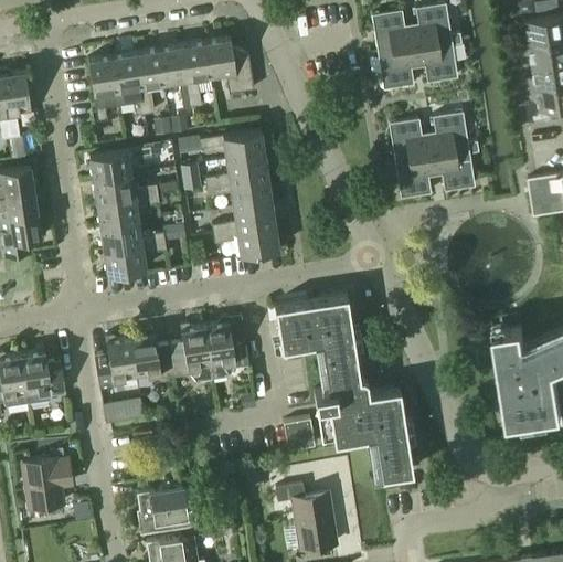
[(534,0),(520,3),(521,16),(522,17),(537,14),(534,0)]
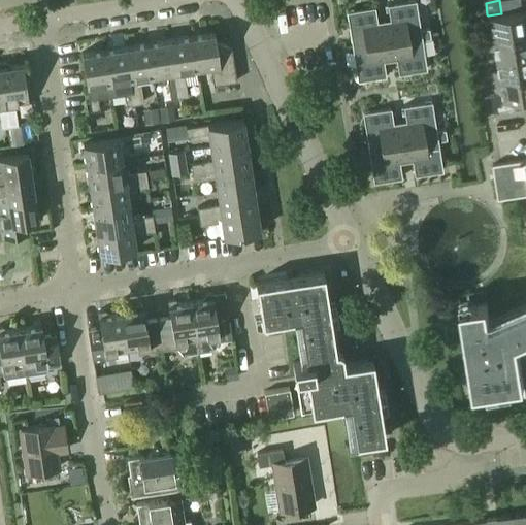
[(519,11),(517,0),(503,0),(502,0),(504,13),(519,11)]
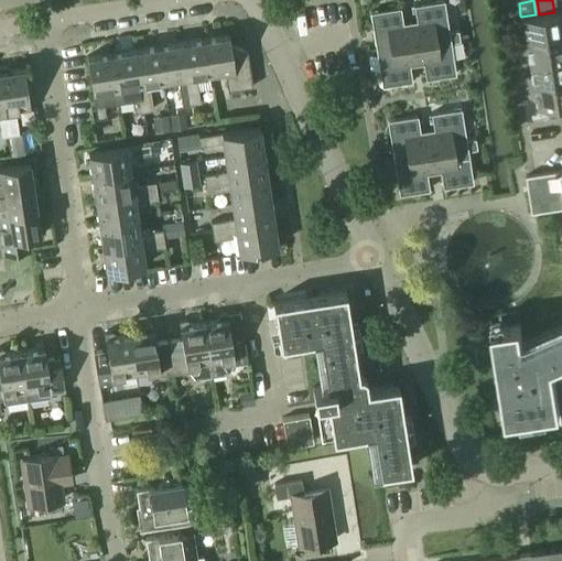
[(411,25),(414,46),(461,40),(460,34),(451,34),(445,3),(415,8),(418,24),(411,25)]
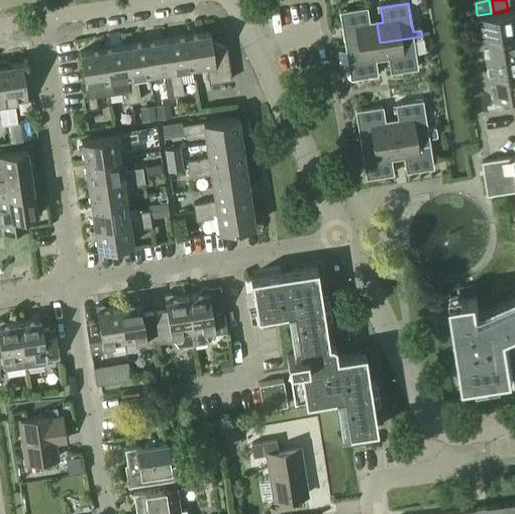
[(346,48),(380,42),(377,23),(371,24),(369,9),(340,13),(346,48)]
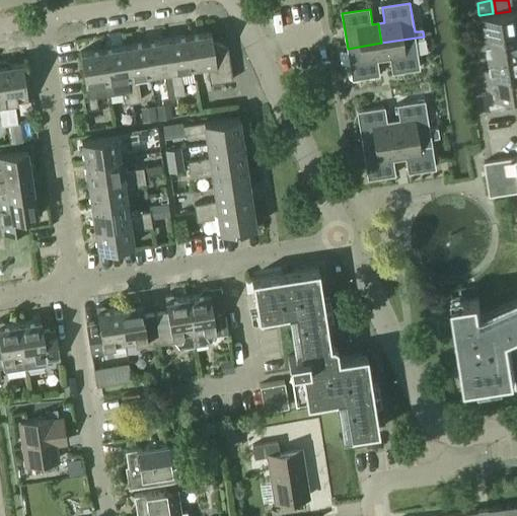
[(481,42),(516,34),(516,13),(485,19),(487,30),(482,31),(484,41),(481,41),(481,42)]
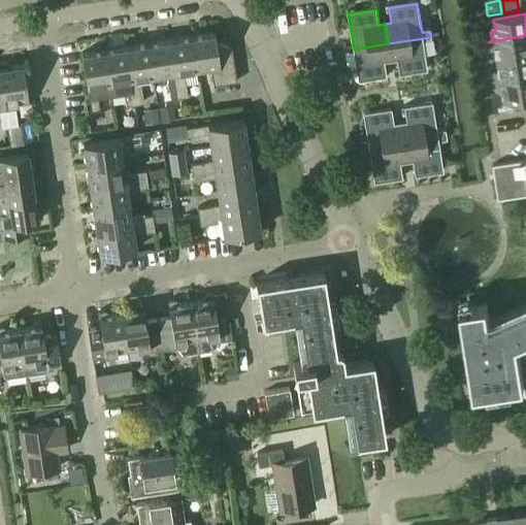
[(216,35),(193,38),(199,74),(212,72),(215,88),(238,84),(233,50),(217,43),(216,35)]
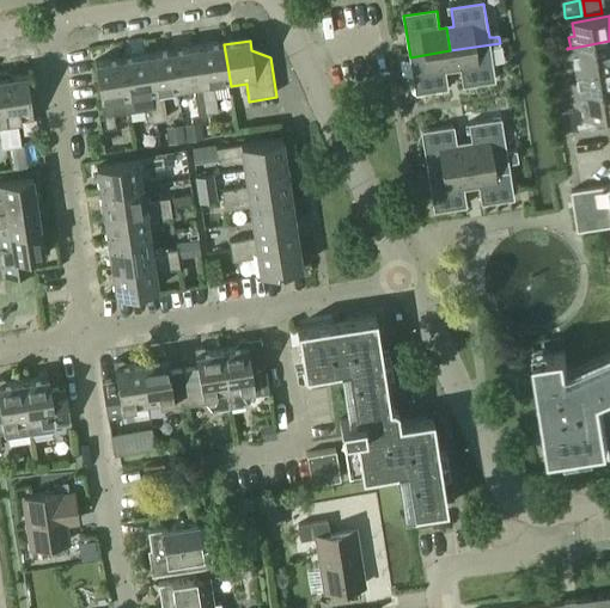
[(609,41),(567,49),(571,49),(572,60),(578,59),(580,72),(609,66),(609,41)]
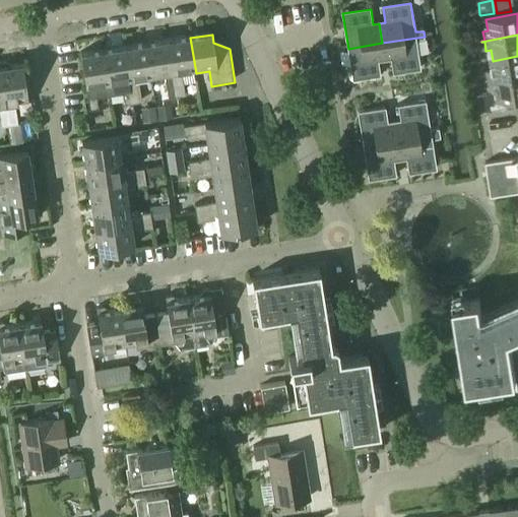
[(426,40),(425,37),(382,43),(385,61),(391,60),(394,75),(422,71),(417,43),(426,40)]
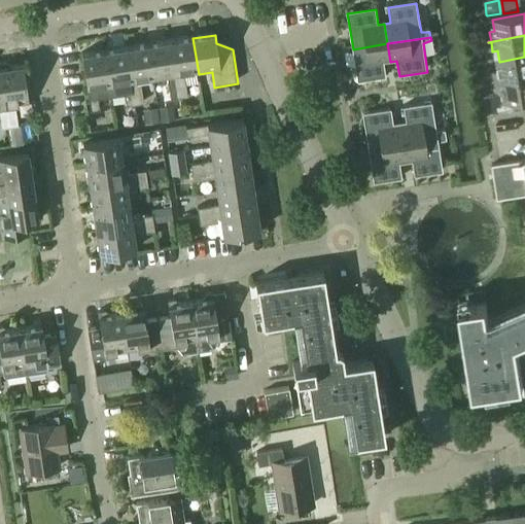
[(185,76),(199,74),(193,38),(171,42),(180,99),(188,98),(185,76)]
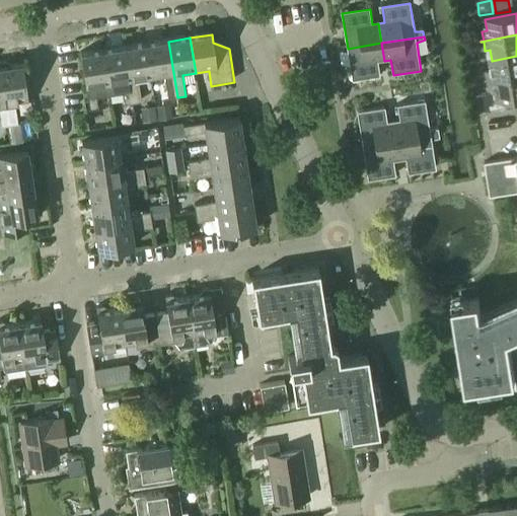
[(168,42),(147,45),(152,80),(165,78),(169,98),(177,97),(168,42)]
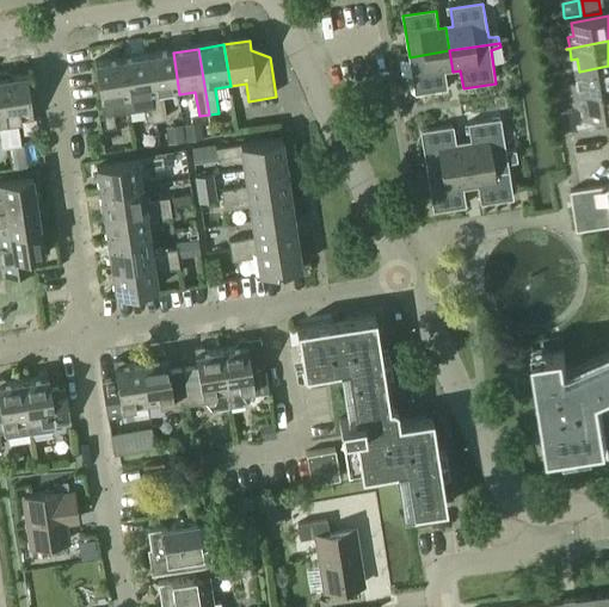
[(453,72),(449,50),(410,57),(416,95),(448,91),(446,73),(453,72)]
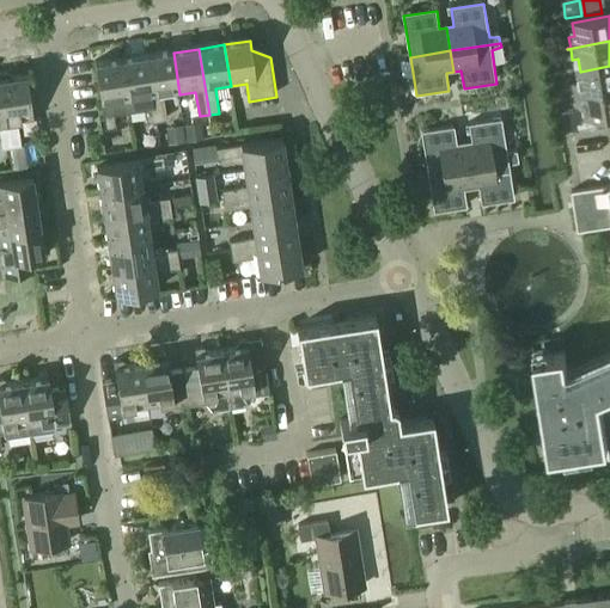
[(164,97),(180,94),(174,53),(147,56),(158,123),(168,121),(164,97)]
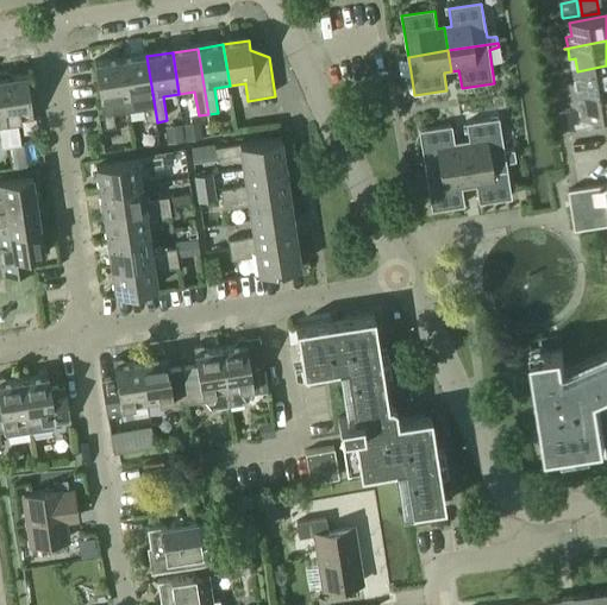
[(146,56),(121,61),(130,113),(145,111),(148,124),(157,123),(146,56)]
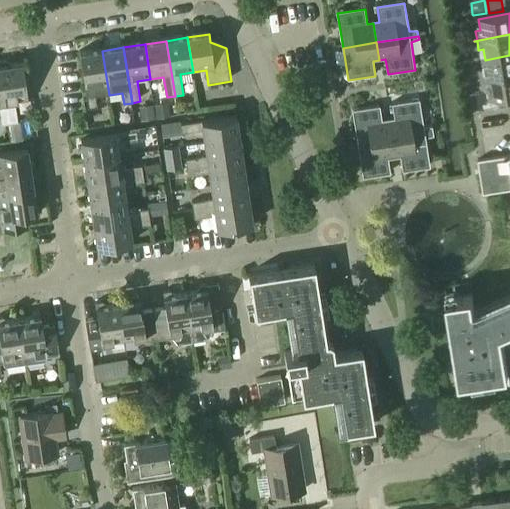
[(96,97),(109,95),(102,51),(80,54),(89,109),(98,108),(96,97)]
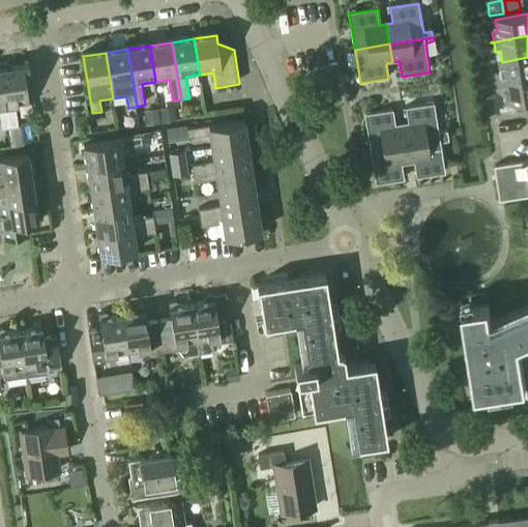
[(500,83),(497,84),(527,78),(527,57),(502,62),(504,72),(499,74),(500,83)]
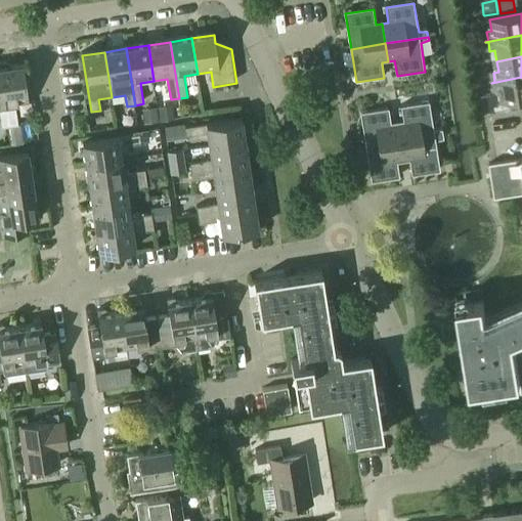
[(7,62),(1,63),(10,128),(19,126),(15,105),(30,102),(24,66),(8,68),(7,62)]
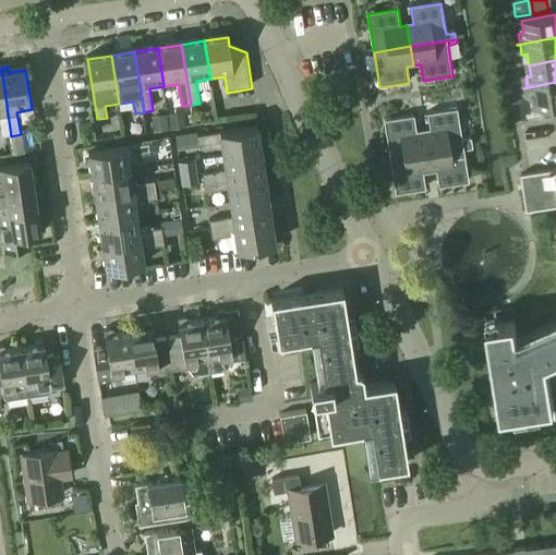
[(0,122),(2,137),(11,136),(1,68),(0,68),(0,122)]
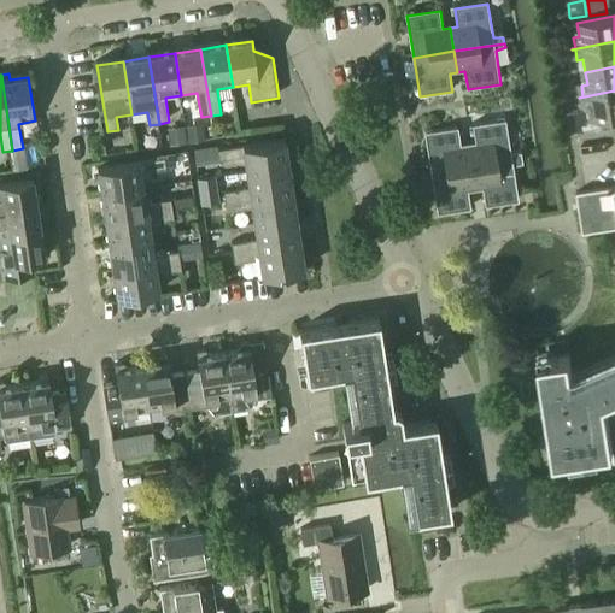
[(614,90),(579,98),(579,99),(583,98),(585,108),(591,107),(592,122),(603,119),(604,127),(604,131),(614,129),(614,90)]
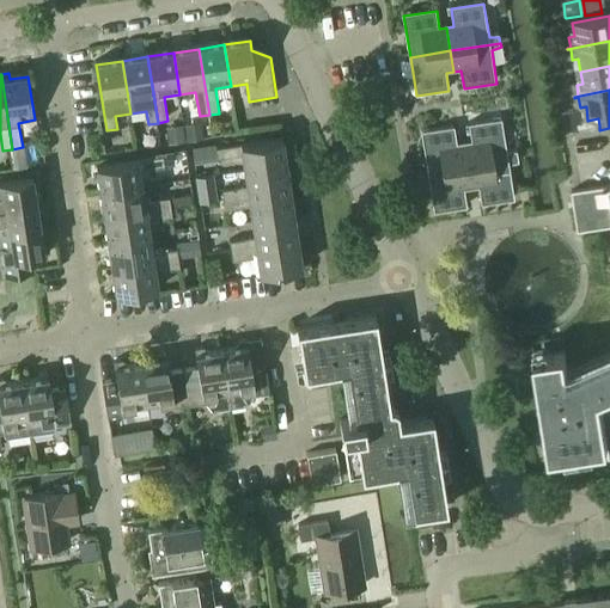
[(469,167),(519,160),(518,154),(507,154),(502,121),(469,126),(473,143),(464,145),(469,167)]
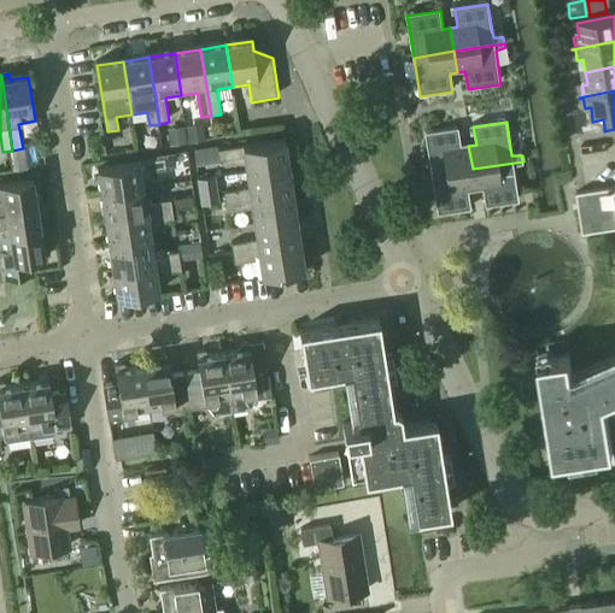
[(206,142),(204,127),(188,129),(191,145),(206,142)]
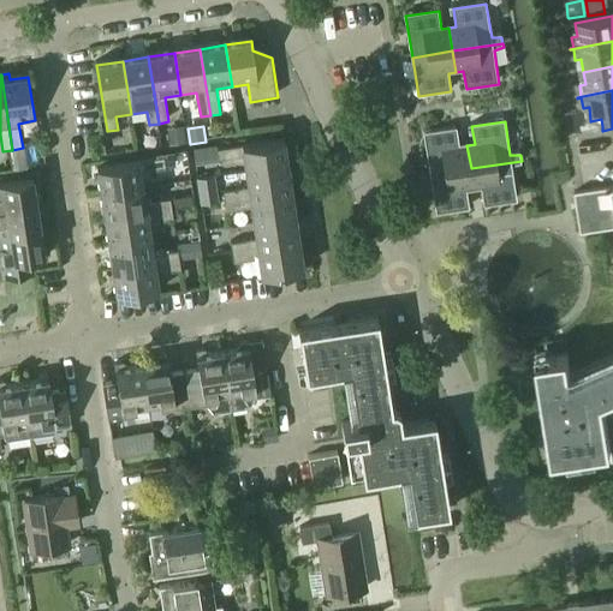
[(189,145),(186,129),(168,131),(171,148),(189,145)]
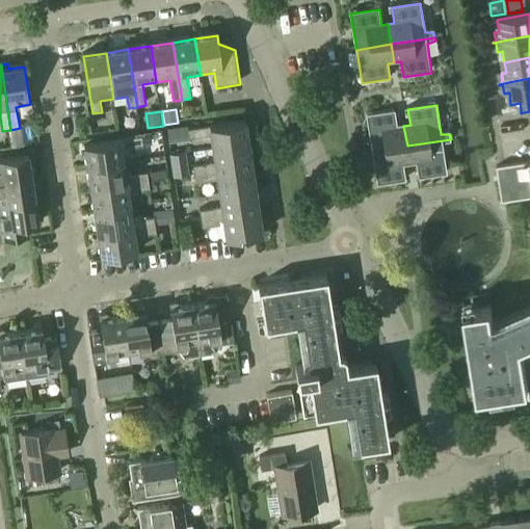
[(372,152),(407,146),(403,126),(398,127),(395,111),(367,116),(372,152)]
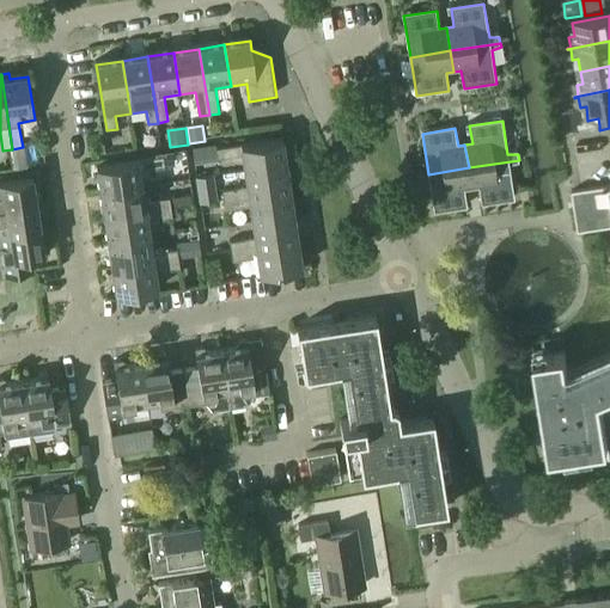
[(243,157),(245,172),(287,166),(284,140),(217,151),(219,160),(243,157)]
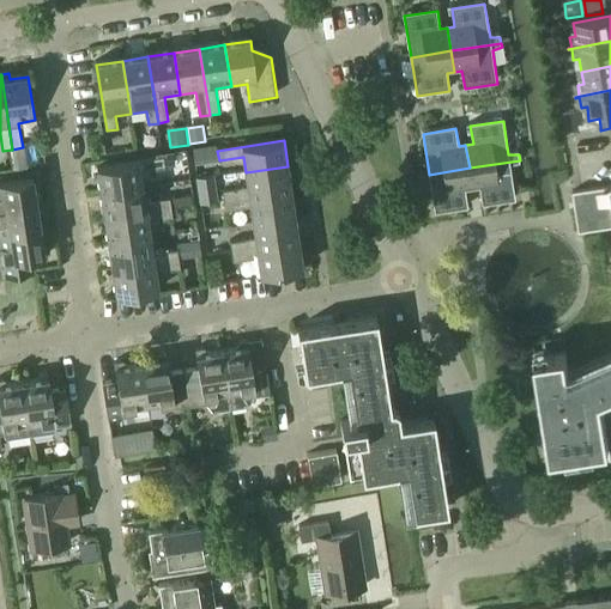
[(213,148),(199,150),(201,162),(215,159),(213,148)]
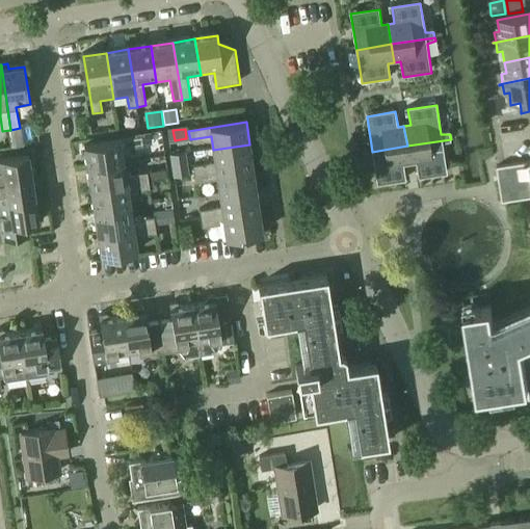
[(85,146),(88,168),(125,163),(123,150),(144,147),(142,137),(85,146)]
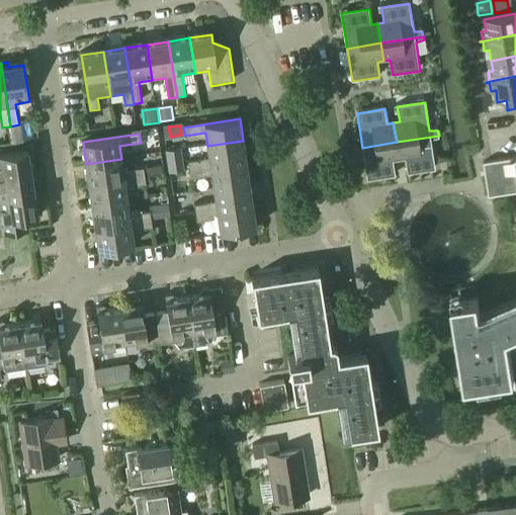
[(440,140),(439,136),(397,142),(399,161),(406,160),(408,174),(436,170),(431,142),(440,140)]
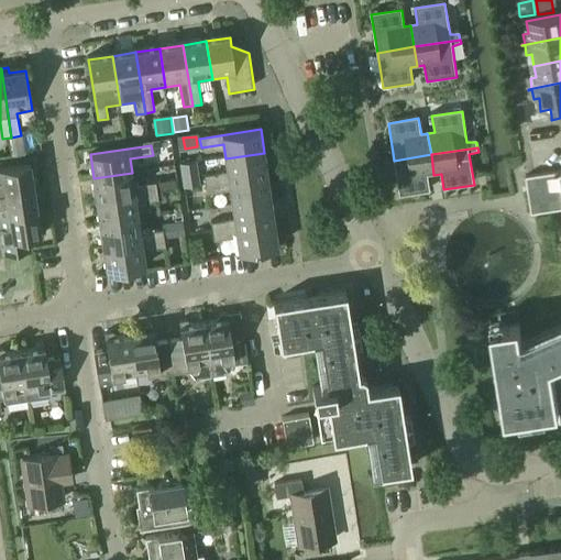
[(267,176),(264,153),(226,158),(228,174),(205,177),(207,186),(267,176)]
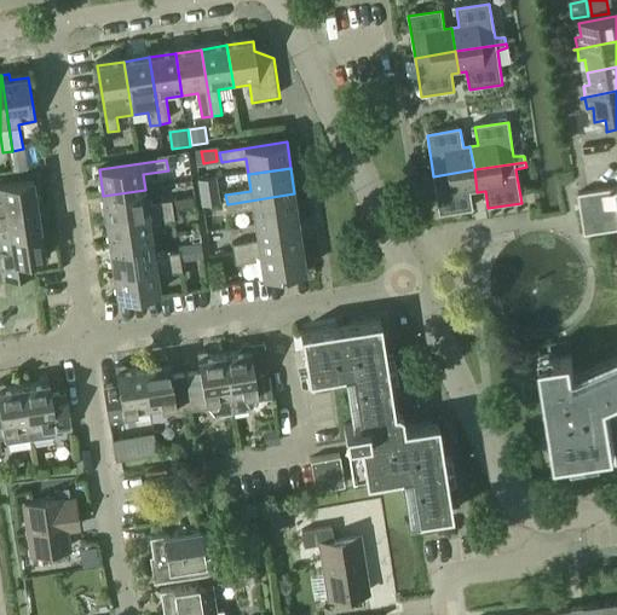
[(477,192),(474,169),(433,177),(439,216),(473,210),(471,193),(477,192)]
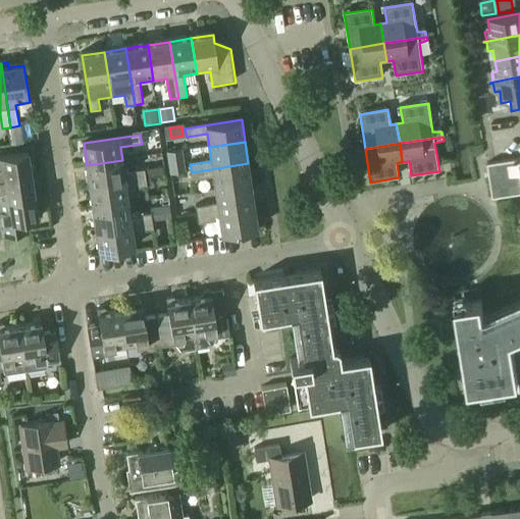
[(0,178),(37,173),(36,167),(31,168),(30,163),(29,152),(0,156),(0,178)]
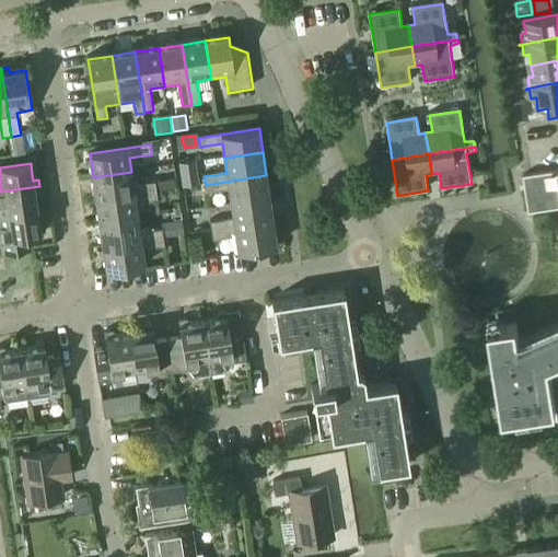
[(195,174),(194,163),(182,165),(183,175),(195,174)]
